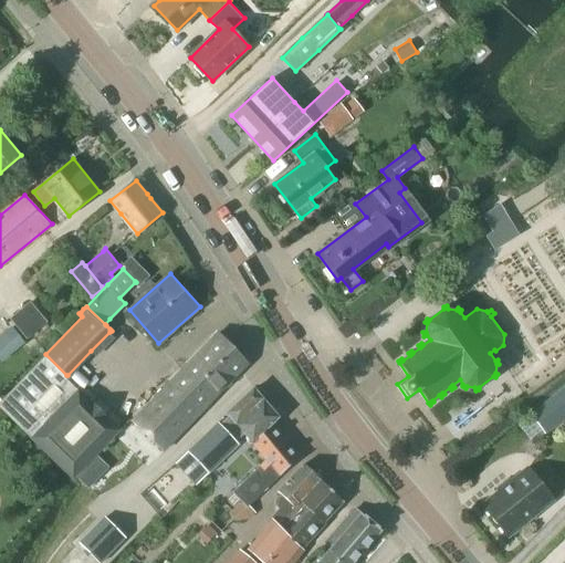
[(11,324),(0,333),(0,346),(8,355),(25,342),(11,324)]
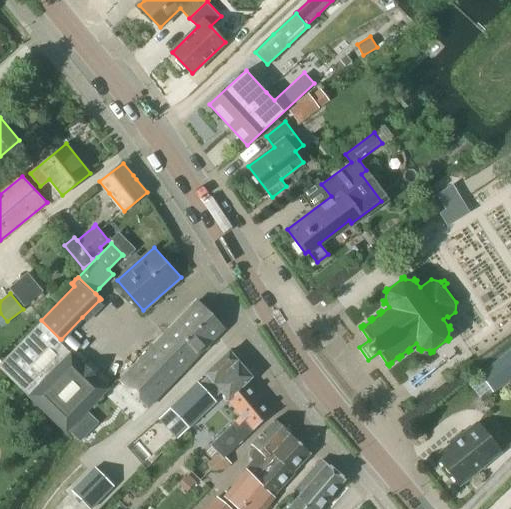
[(164,334),(157,342),(185,367),(215,336),(222,329),(222,330),(223,328),(222,327),(196,301),(164,334)]
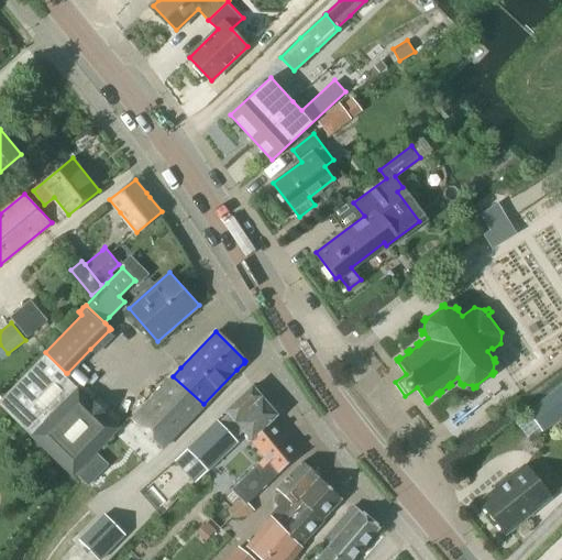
[(45,352),(0,398),(0,404),(33,436),(79,388),(67,377),(65,375),(67,373),(66,373),(45,352)]
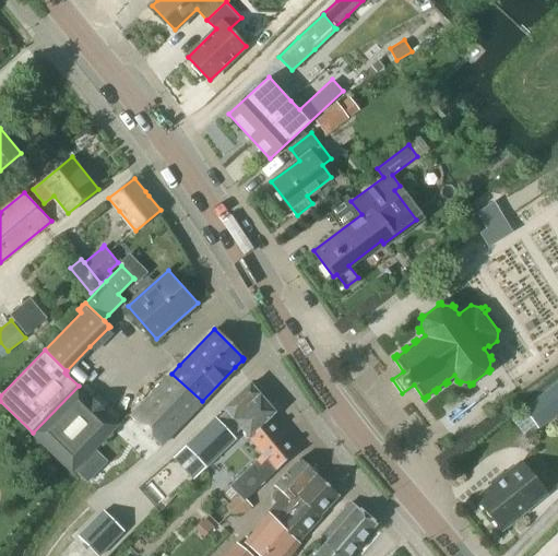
[(161,444),(202,401),(171,374),(131,415),(161,444)]
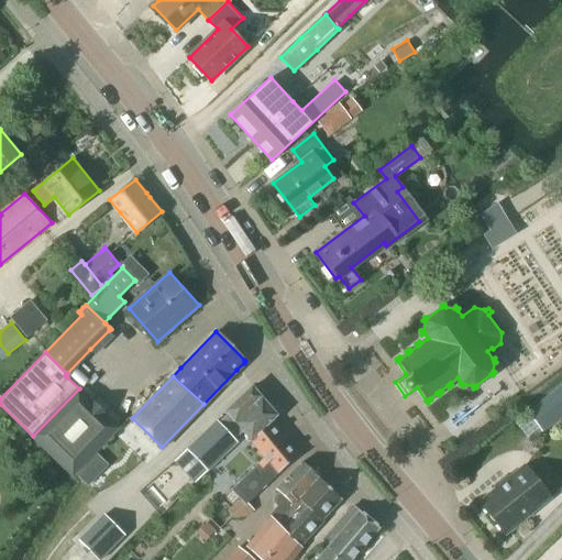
[(561,383),(528,410),(542,429),(561,414),(561,383)]
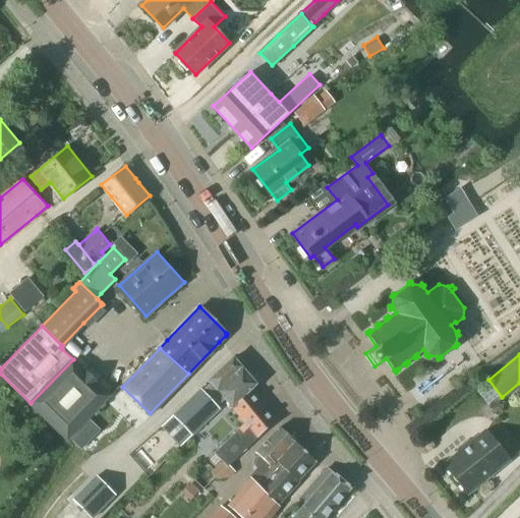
[(212,381),(201,390),(216,405),(225,397),(233,406),(250,391),(249,390),(255,384),(255,383),(245,371),(233,356),(232,357),(226,363),(210,379),(212,381)]
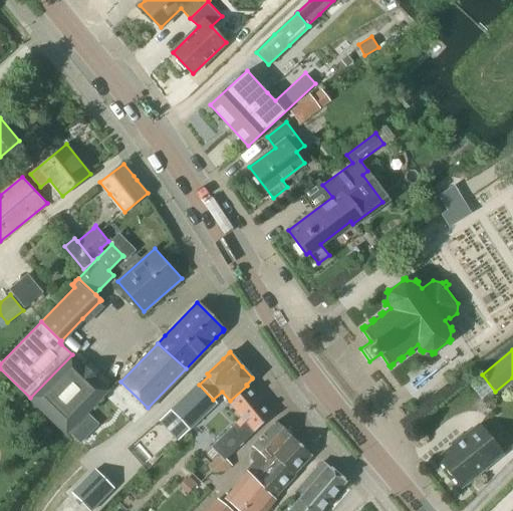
[(72,354),(30,398),(63,430),(66,432),(107,389),(104,387),(72,354)]
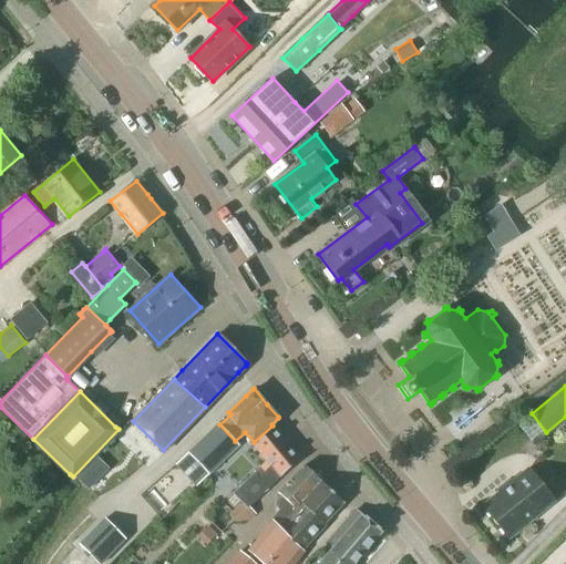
[(238,444),(235,441),(219,424),(218,422),(205,434),(188,451),(209,472),(225,457),(238,444)]
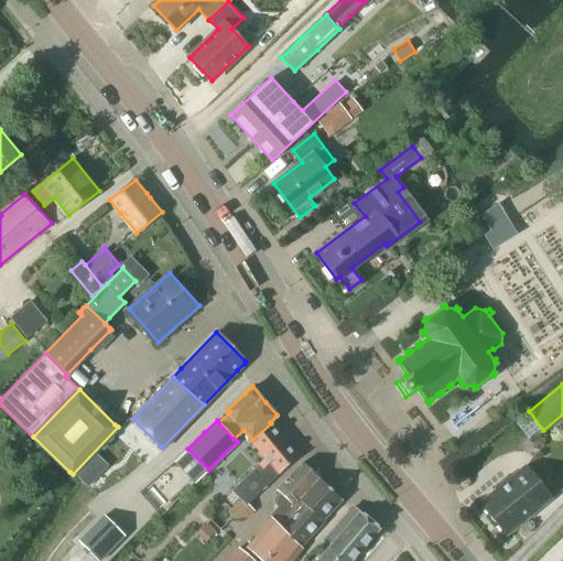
[(240,498),(228,509),(236,516),(250,515),(257,509),(249,502),(248,500),(296,455),(271,423),(252,440),(251,440),(264,456),(231,488),(240,498)]
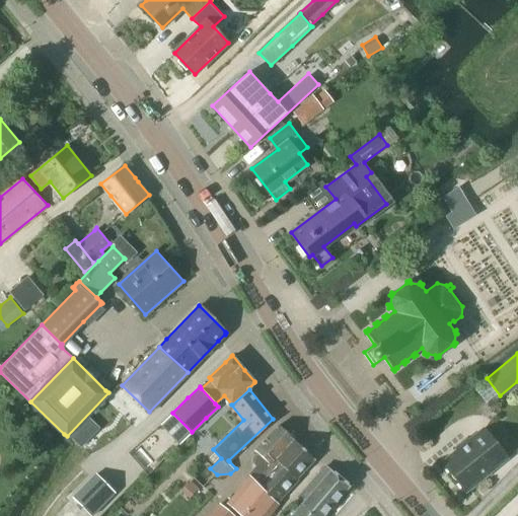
[(89,418),(83,425),(91,433),(97,427),(89,418)]
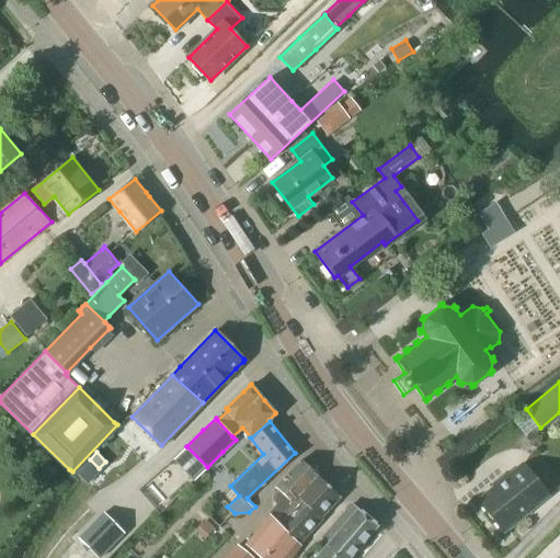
[(267,512),(267,513),(285,527),(307,502),(298,493),(316,473),(300,459),(276,486),(278,488),(277,488),(274,492),(272,498),(276,502),(267,512)]
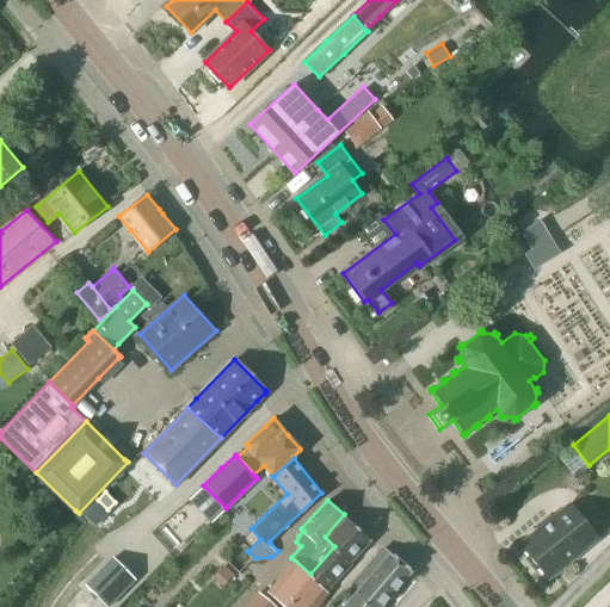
[(549,576),(597,537),(571,505),(522,544),(549,576)]
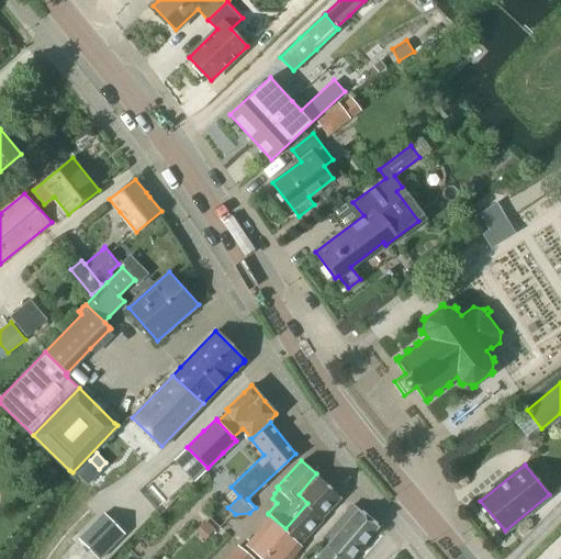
[(323,517),(341,496),(316,473),(299,494),(307,503),(285,528),(268,514),(245,544),(256,551),(264,558),(291,558),(302,545),(301,544),(324,518),(323,517)]
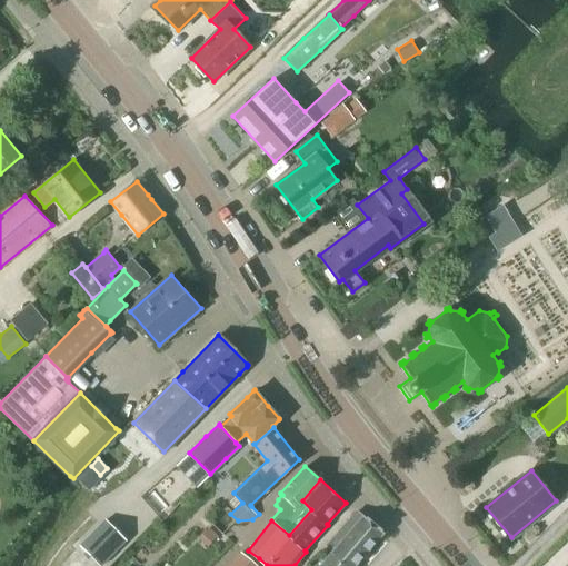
[(330,555),(344,565),(354,565),(384,532),(364,514),(362,515),(357,510),(328,545),(334,550),(330,555)]
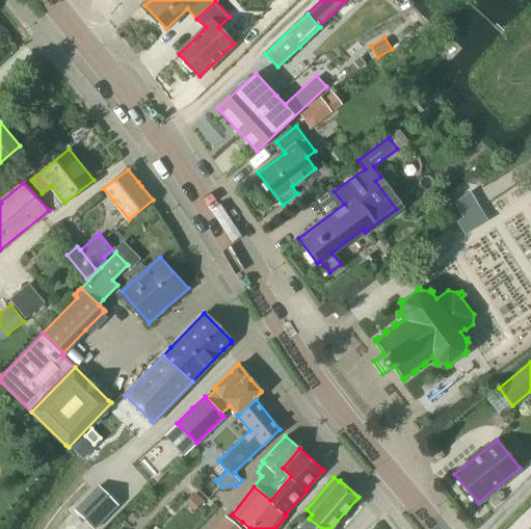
[(78,511),(94,527),(114,507),(117,504),(98,485),(76,507),(75,508),(78,511)]
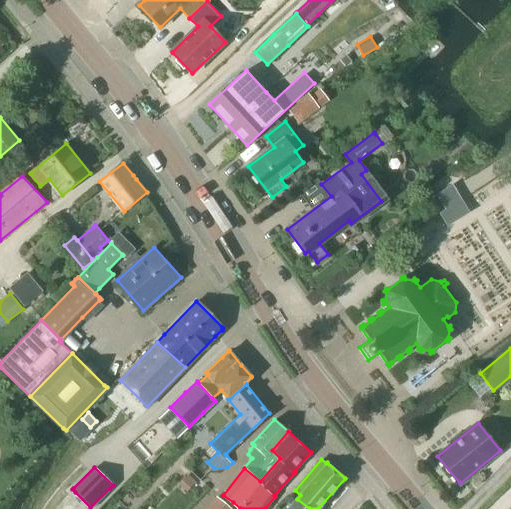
[(232,508),(233,508),(230,506),(233,502),(223,495),(226,498),(222,501),(215,495),(202,508),(232,508)]
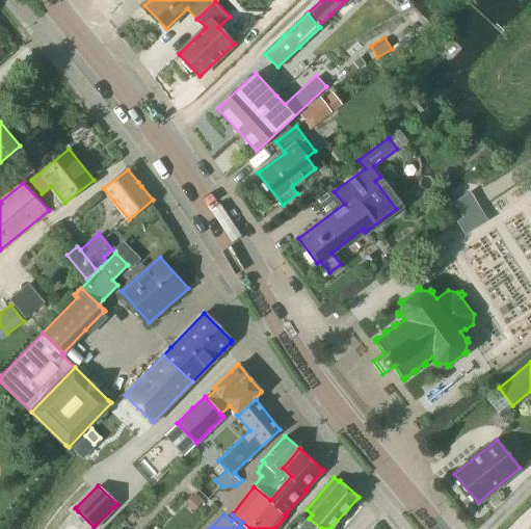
[(321,528),(309,519),(299,528),(321,528)]
